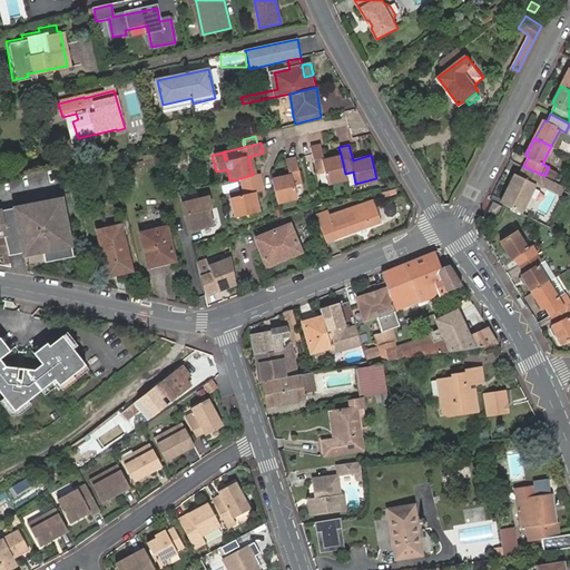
[(327,185),(346,179),(345,174),(341,155),(323,159),(320,146),(308,149),(315,174),(324,172),(327,185)]
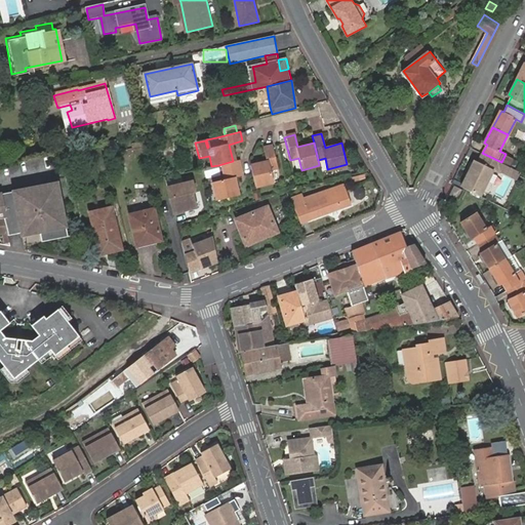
[(166,140),(153,144),(155,151),(167,148),(166,140)]
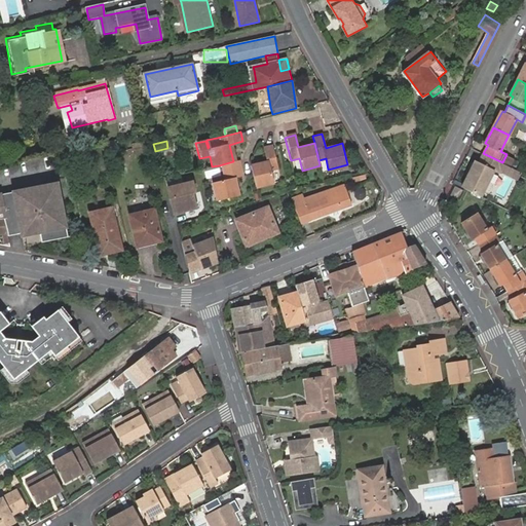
[(265,162),(250,166),(251,171),(256,188),(273,183),(270,172),(278,170),(271,147),(261,149),(265,162)]
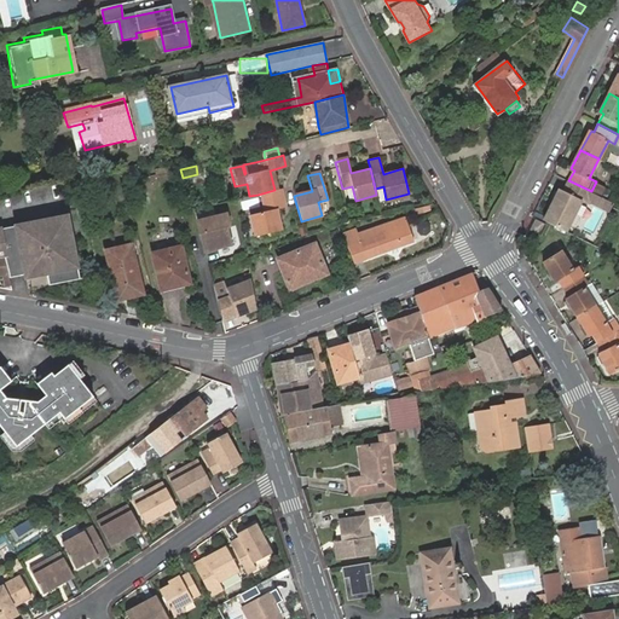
[(591,191),(568,180),(563,191),(559,189),(543,220),(565,231),(580,201),(586,204),(594,192),(591,191)]
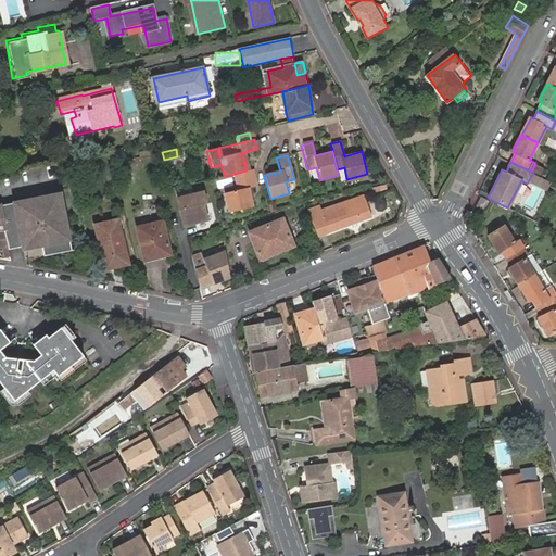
[(255,184),(251,169),(247,171),(231,175),(236,189),(223,192),(228,214),(250,209),(245,189),(255,187),(255,184)]
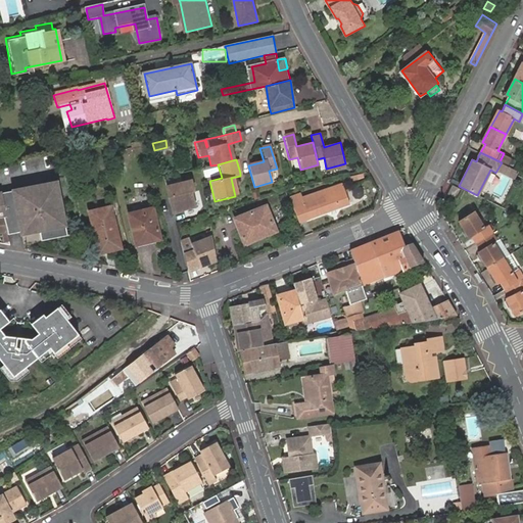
[(191,180),(167,187),(170,198),(173,197),(176,211),(196,206),(192,192),(194,192),(191,180)]
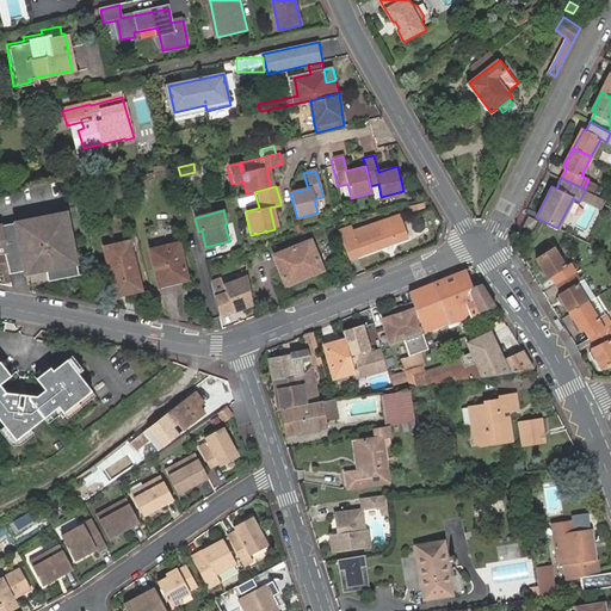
[(67,213),(17,222),(29,272),(47,269),(48,281),(79,275),(67,213)]
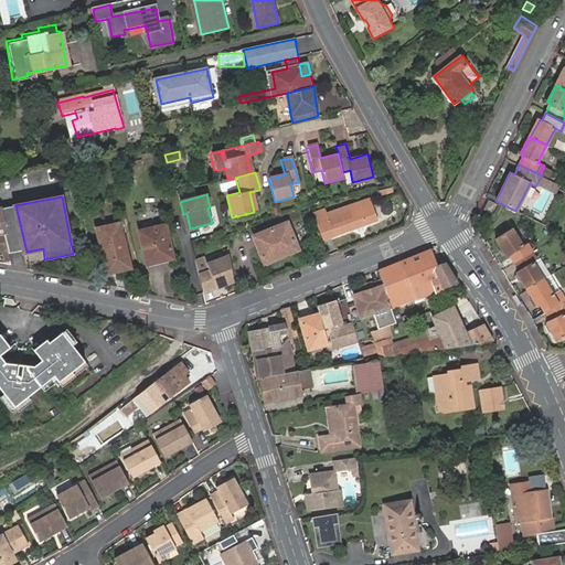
[(320,223),(326,241),(380,221),(373,201),(358,206),(356,204),(329,214),(331,220),(320,223)]
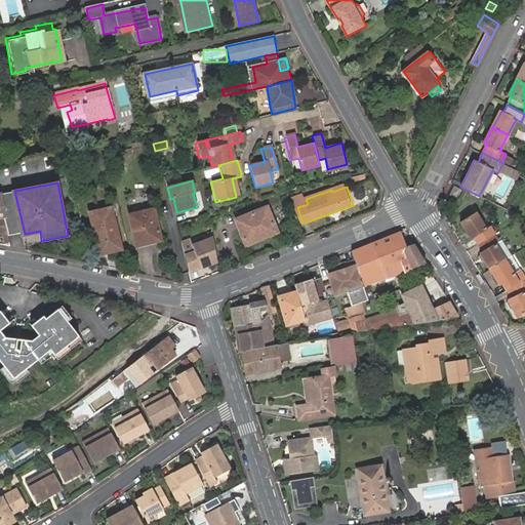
[(364,190),(356,193),(358,200),(366,197),(364,190)]
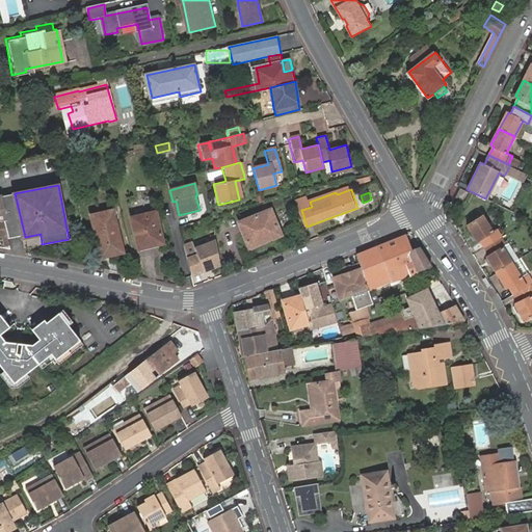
[(0,220),(4,220),(7,235),(22,232),(22,235),(23,238),(25,237),(15,193),(0,195),(0,220)]
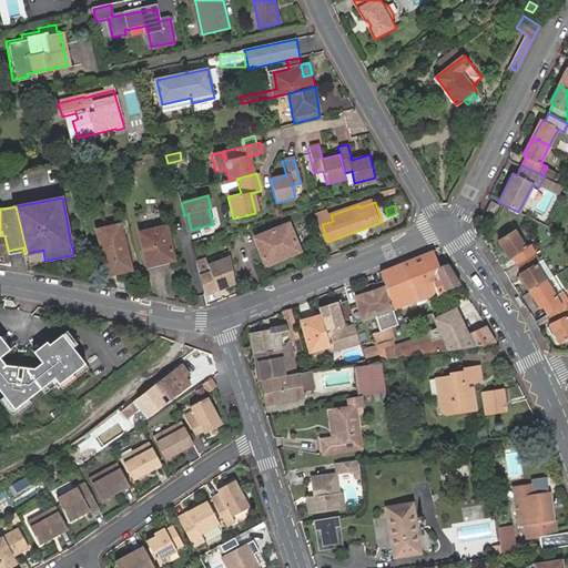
[(331,212),(320,215),(322,224),(333,221),(331,215),(331,212)]
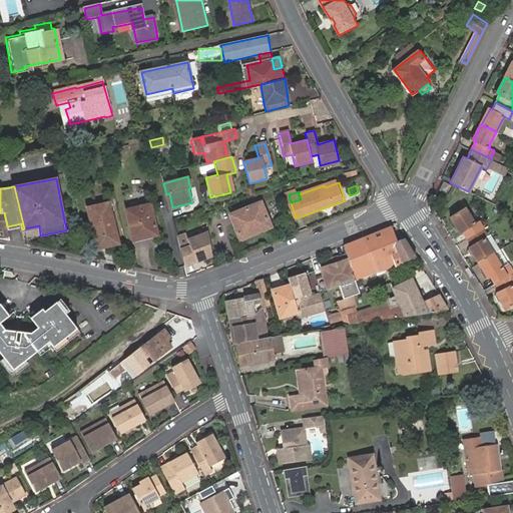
[(108,203),(87,208),(96,249),(118,244),(108,203)]
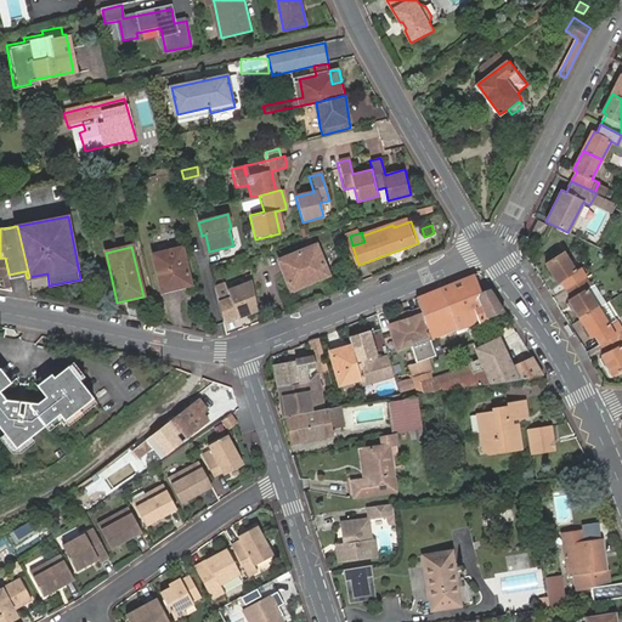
[(317,247),(281,260),(292,289),(328,276),(317,247)]
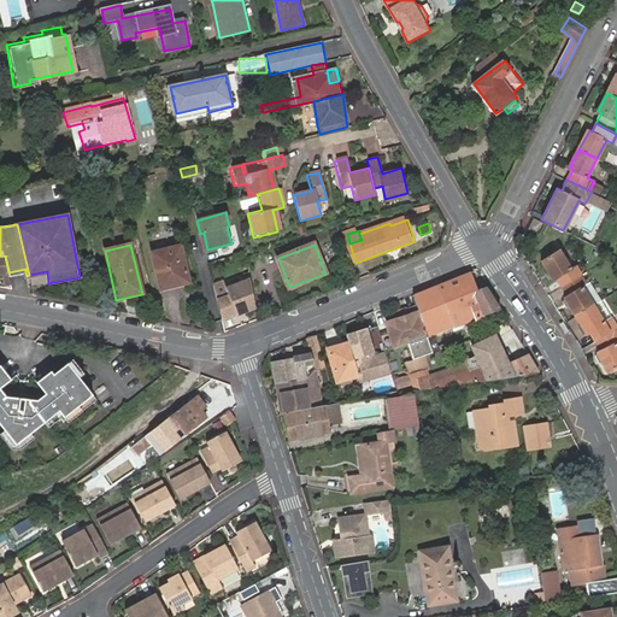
[(180,246),(151,254),(159,291),(189,282),(180,246)]
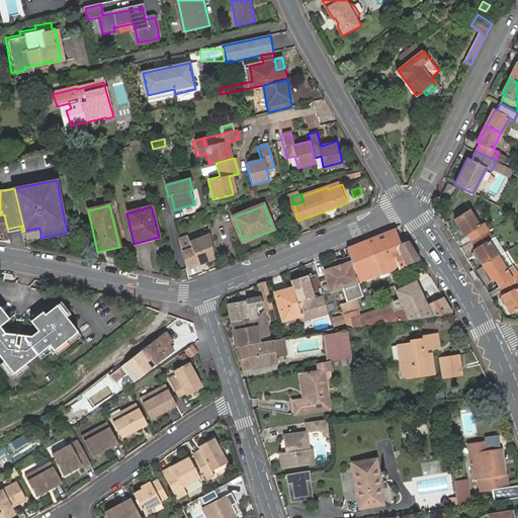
[(473,240),(490,230),(486,223),(480,226),(470,210),(455,221),(464,235),(469,233),(473,240)]
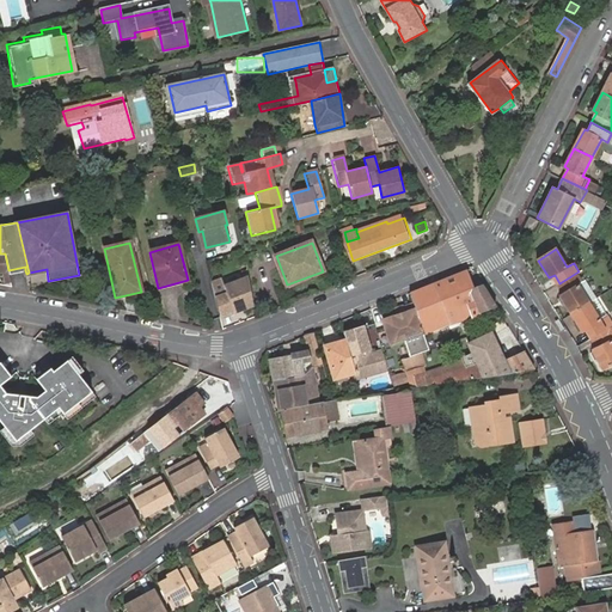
[(0,254),(0,270),(2,270),(5,282),(11,281),(8,270),(5,254),(0,254)]
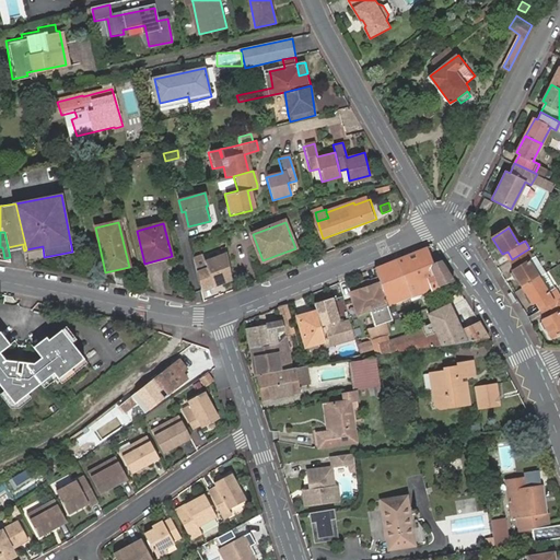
[(427,291),(453,280),(452,279),(418,293),(416,281),(424,278),(421,266),(432,261),(428,248),(422,251),(395,261),(410,298),(427,291)]
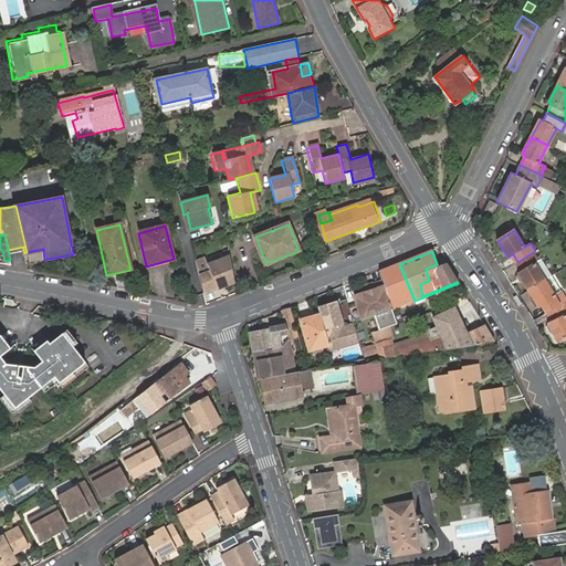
[(541,259),(535,251),(517,262),(522,271),(519,273),(528,290),(545,280),(551,275),(541,259)]
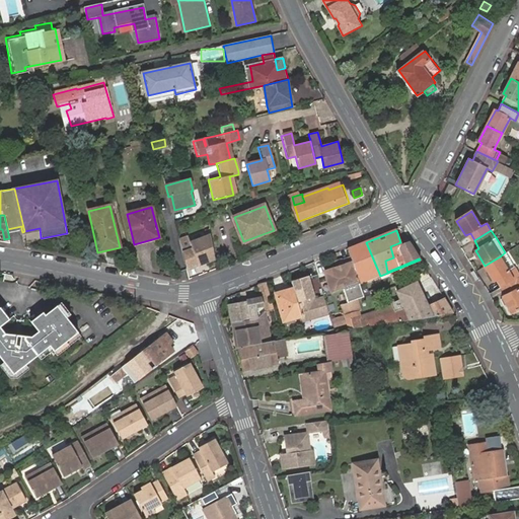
[(194,248),(182,252),(187,270),(215,260),(215,251),(212,235),(193,242),(191,242),(194,248)]
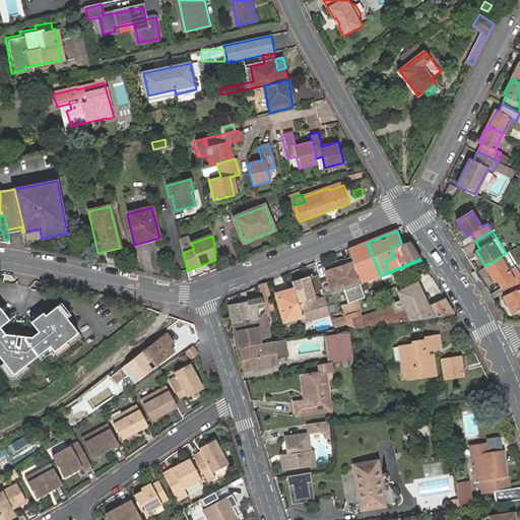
[(194,249),(191,243),(193,243),(190,237),(180,241),(183,253),(194,249)]
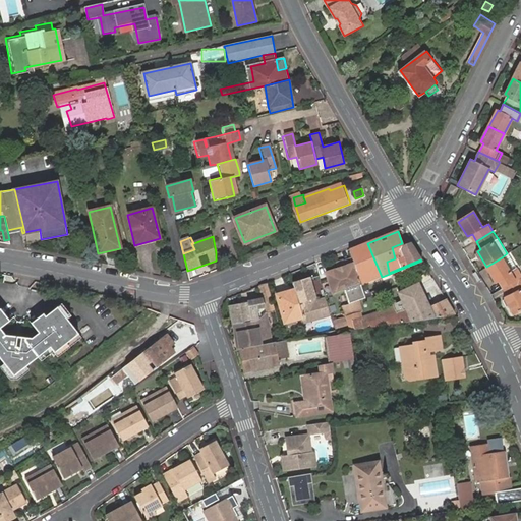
[(362,284),(382,277),(367,243),(349,250),(352,258),(362,284)]
